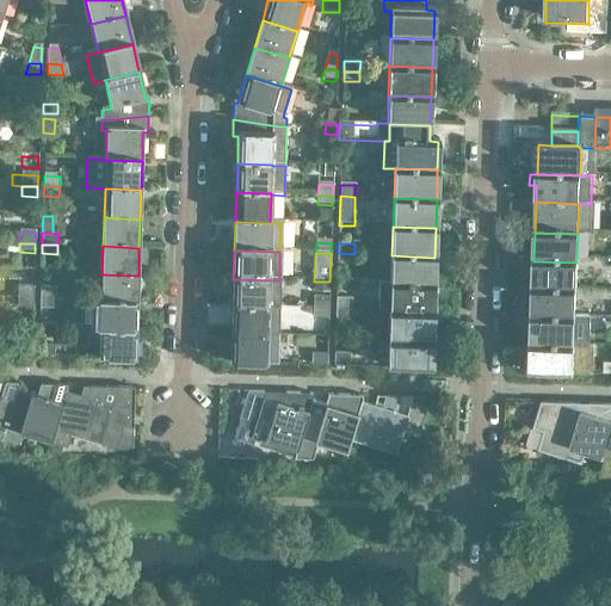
[(353,264),(355,254),(338,253),(338,264),(353,264)]
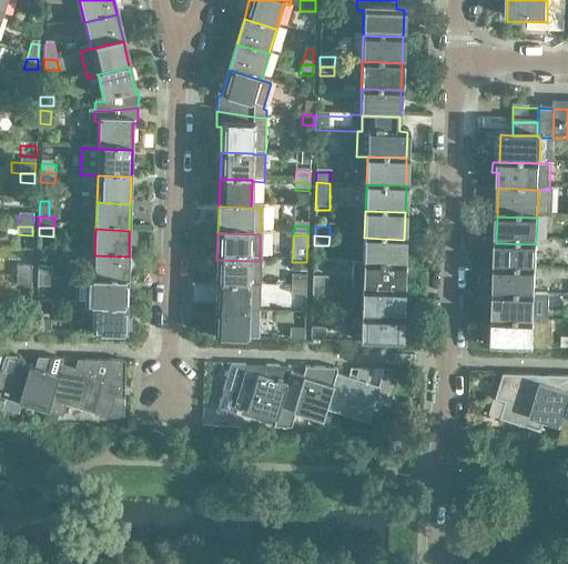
[(403,265),(404,240),(364,238),(363,264),(403,265)]
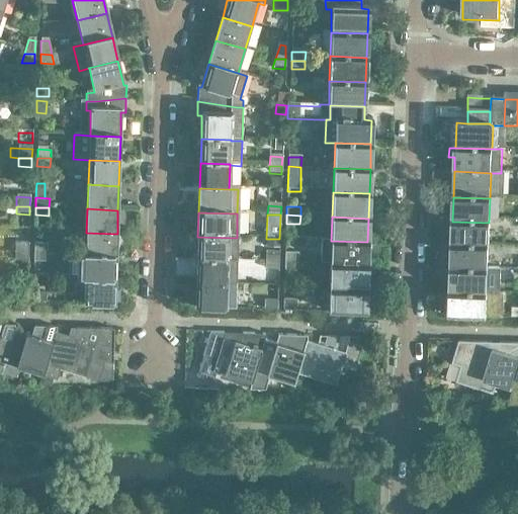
[(489,247),(489,223),(452,222),(451,246),(489,247)]
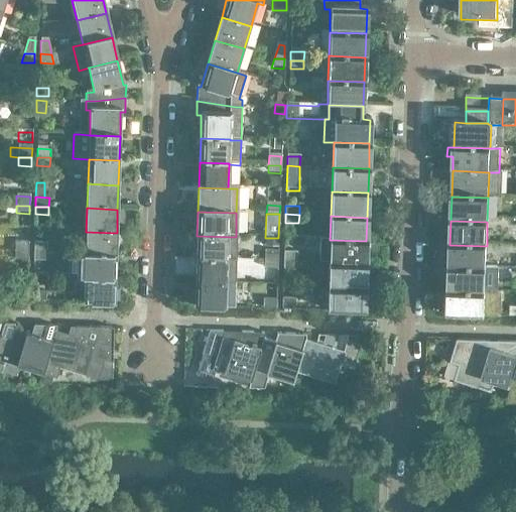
[(116,257),(117,233),(86,232),(86,256),(116,257)]
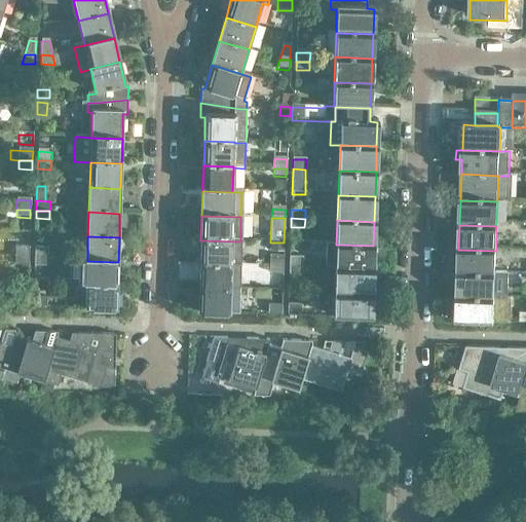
[(200,240),(199,266),(240,267),(241,241),(240,241),(231,241),(200,240)]
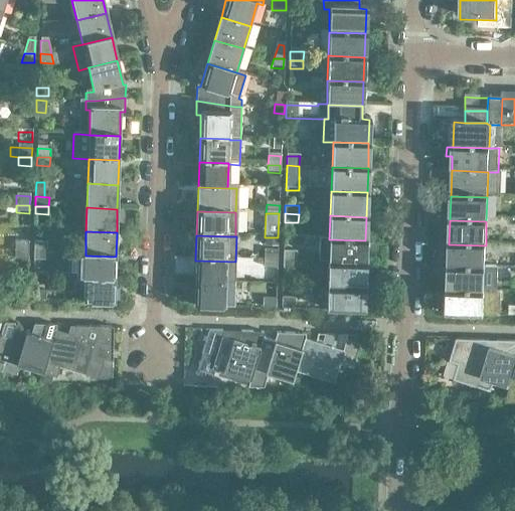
[(265,238),(265,249),(278,249),(278,239),(265,238)]
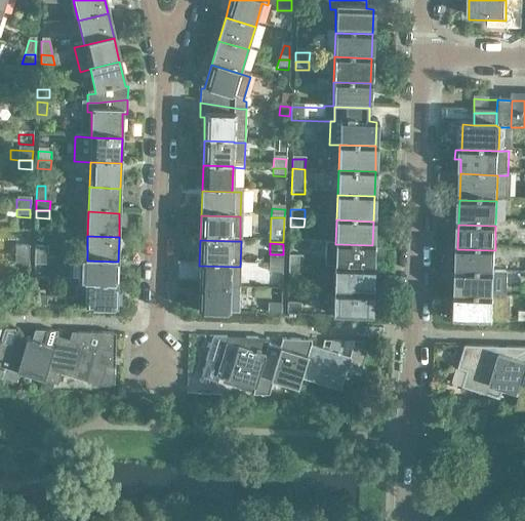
[(325,244),(324,269),(334,270),(371,271),(372,254),(372,249),(372,247),(372,245),(335,244),(325,244)]
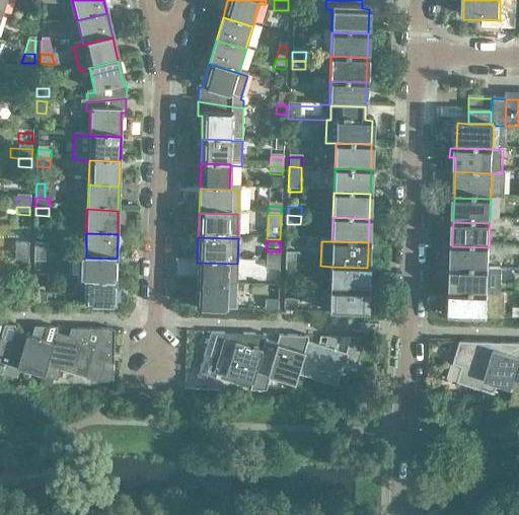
[(28,255),(28,246),(15,245),(14,255),(28,255)]
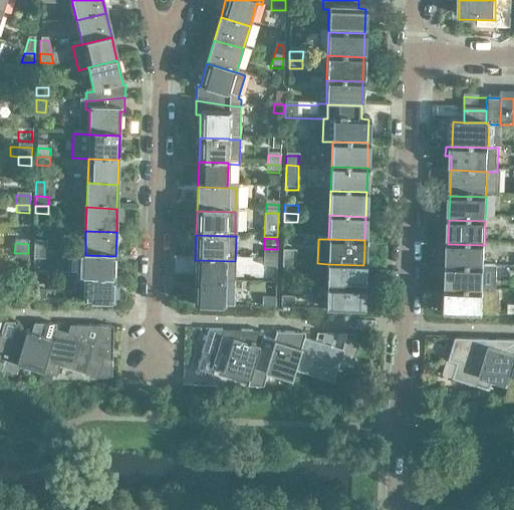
[(47,244),(34,244),(33,254),(47,254),(47,244)]
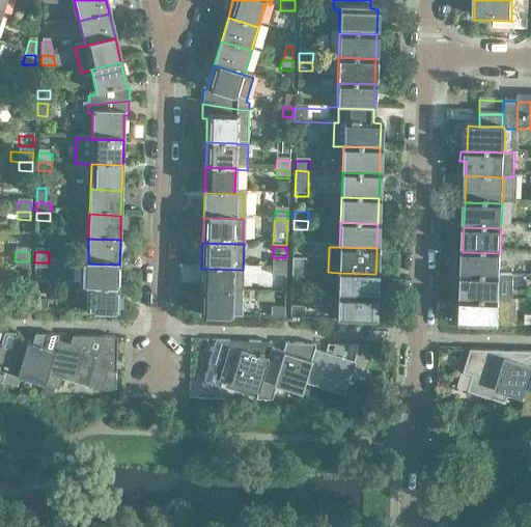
[(500,278),(501,253),(463,252),(463,277),(500,278)]
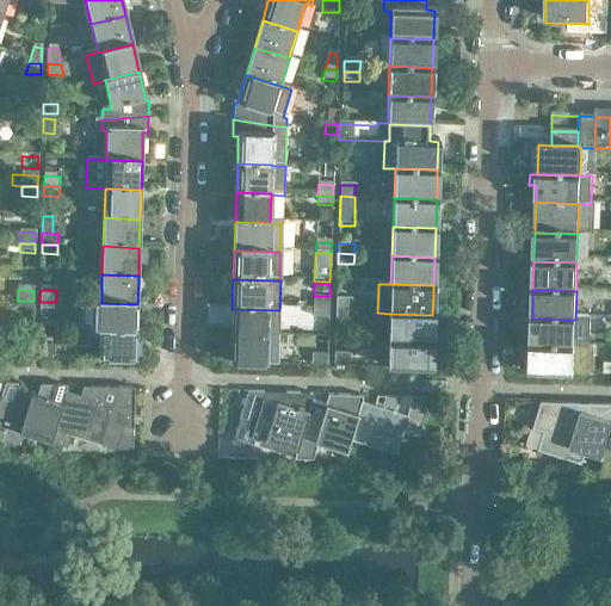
[(329,311),(329,300),(314,300),(314,311),(329,311)]
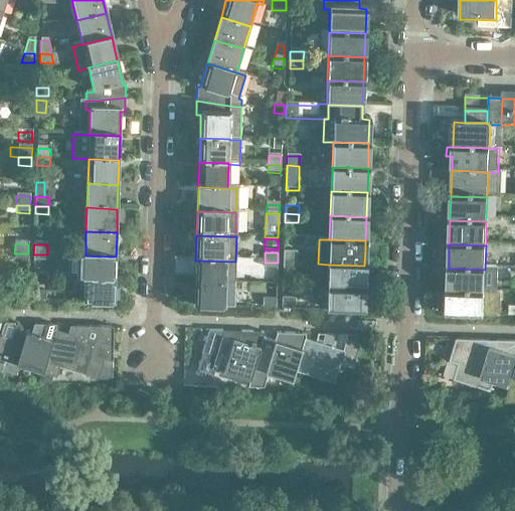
[(284,252),(283,263),(296,264),(297,253),(284,252)]
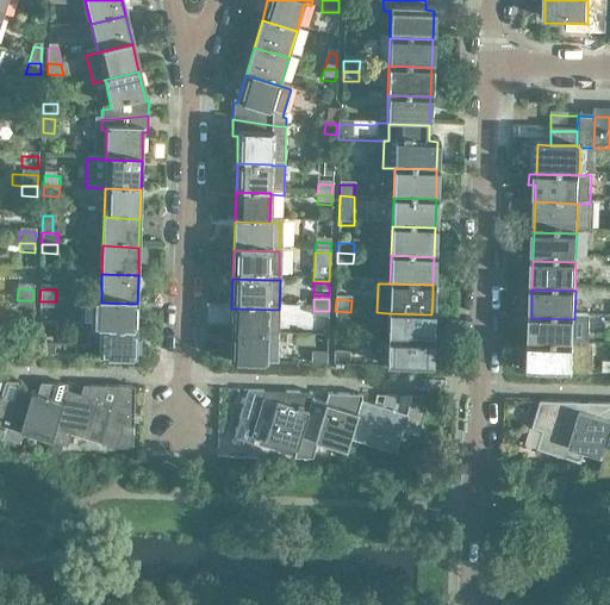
[(92,303),(91,331),(100,331),(136,334),(137,304),(101,303),(92,303)]
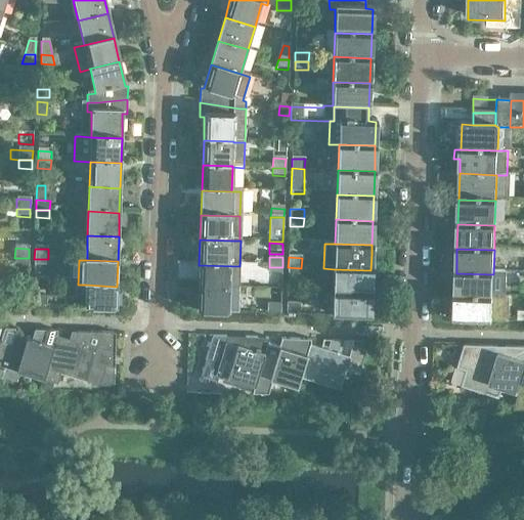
[(238,291),(239,266),(199,265),(199,289),(238,291)]
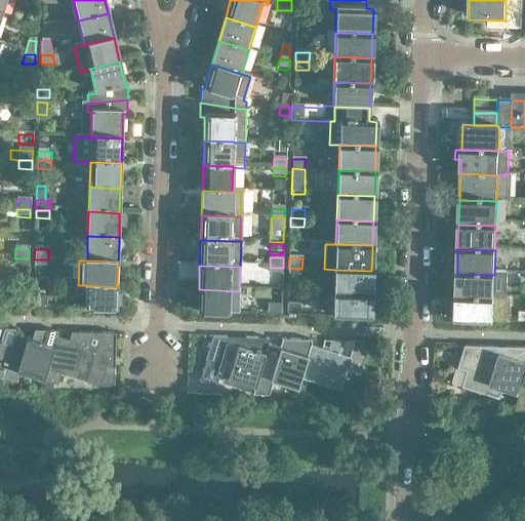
[(371,294),(371,271),(334,270),(334,293),(371,294)]
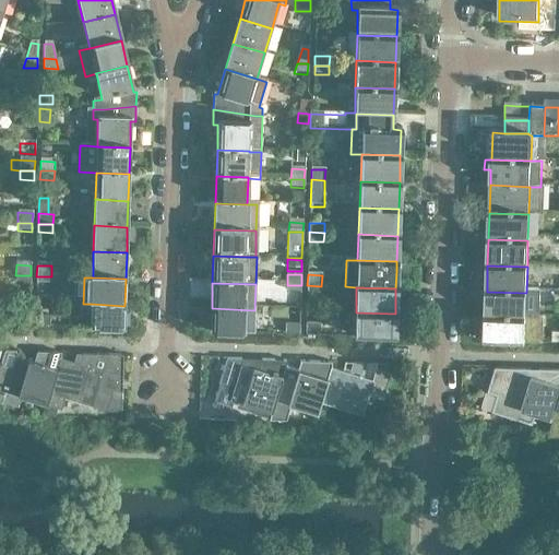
[(525,320),(526,293),(487,292),(486,319),(525,320)]
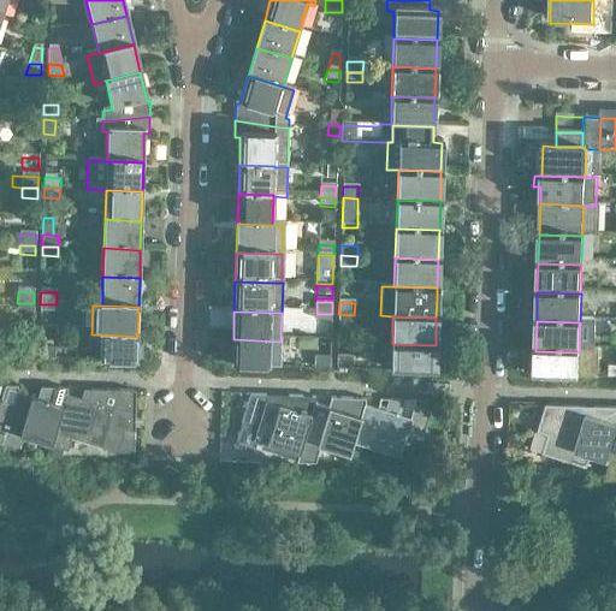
[(136,365),(137,337),(101,334),(100,363),(136,365)]
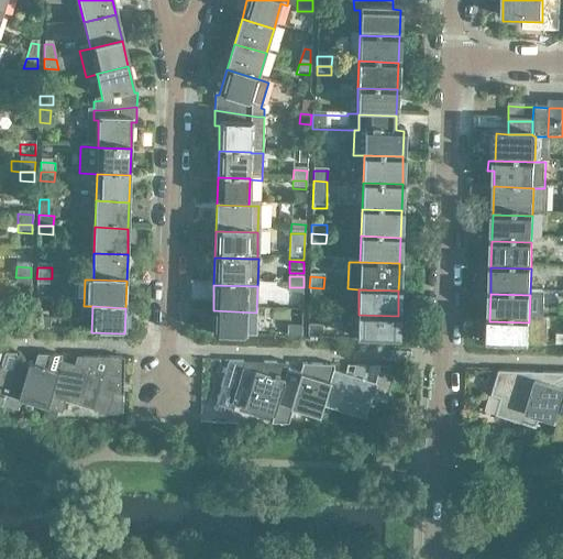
[(255,338),(256,313),(213,310),(212,337),(255,338)]
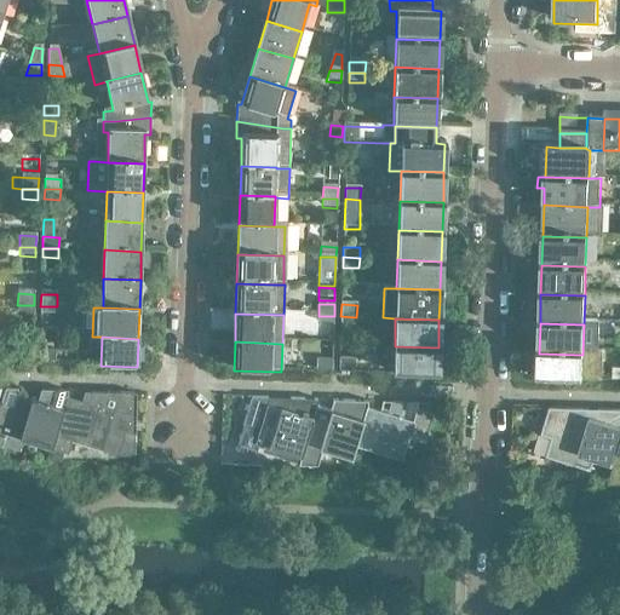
[(437,378),(438,348),(395,346),(394,375),(437,378)]
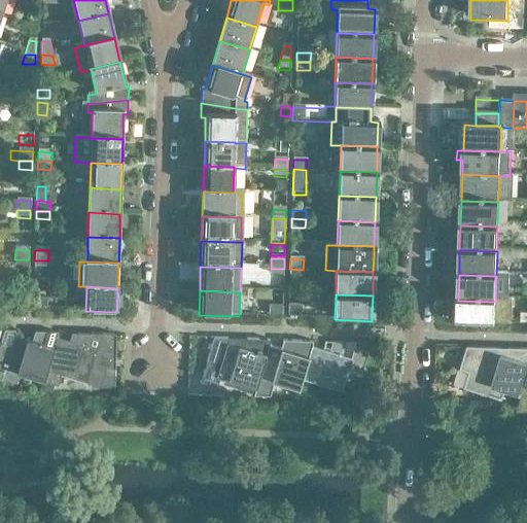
[(13,300),(13,309),(27,309),(27,301),(13,300)]
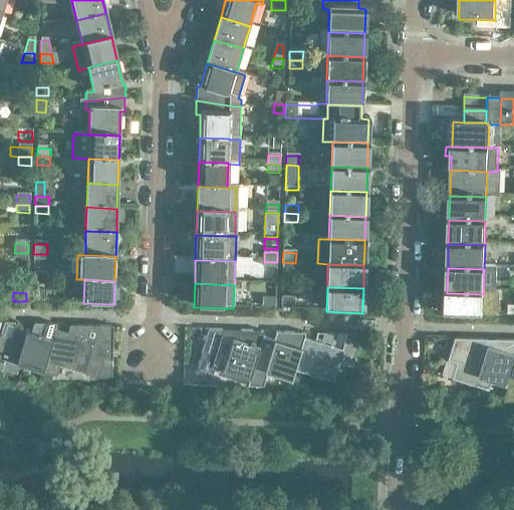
[(32,292),(32,301),(45,302),(45,292),(32,292)]
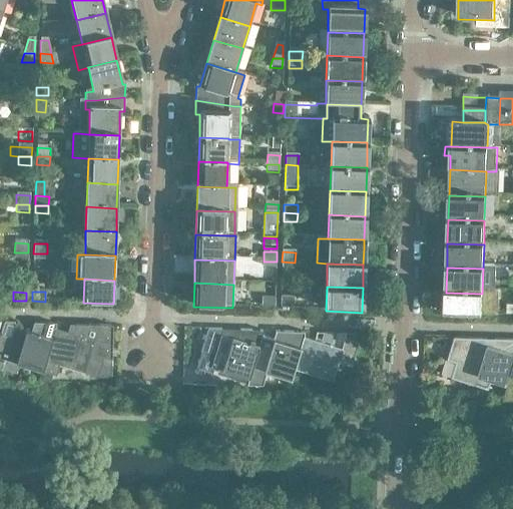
[(446,293),(445,316),(481,317),(497,317),(498,295),(482,294),(446,293)]
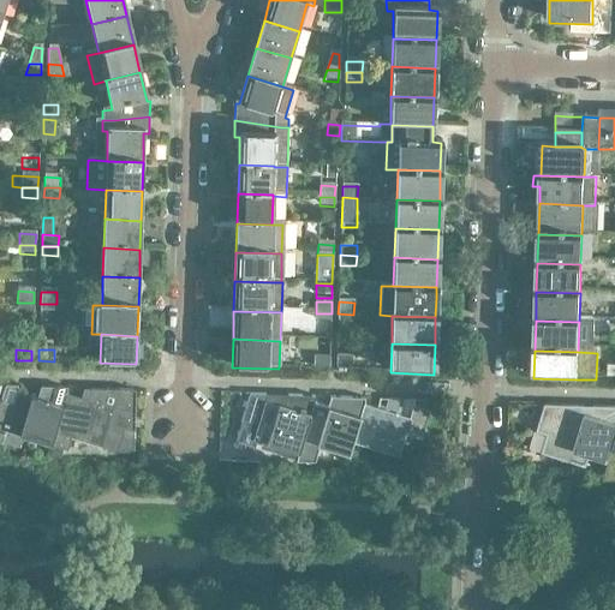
[(336,371),(352,371),(353,359),(336,358),(336,371)]
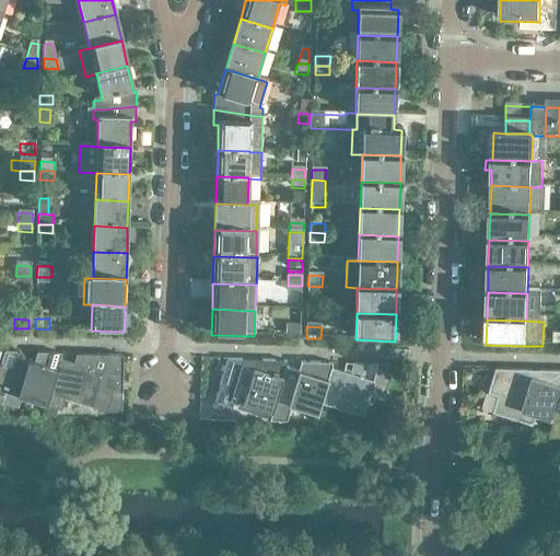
[(286,337),(300,338),(300,328),(286,328),(286,337)]
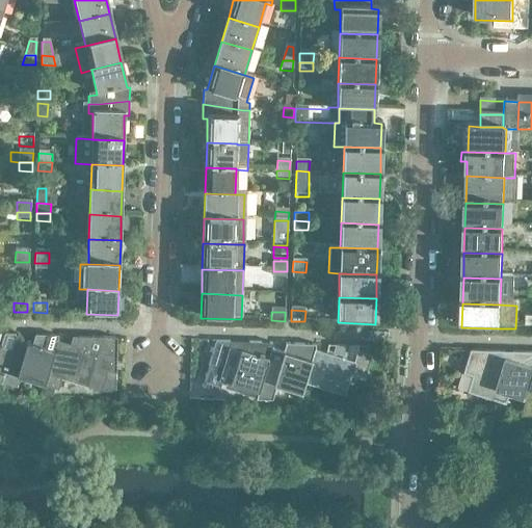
[(10,353),(15,342),(15,337),(0,336),(0,385),(0,386),(1,387),(5,375),(4,375),(11,353),(10,353)]
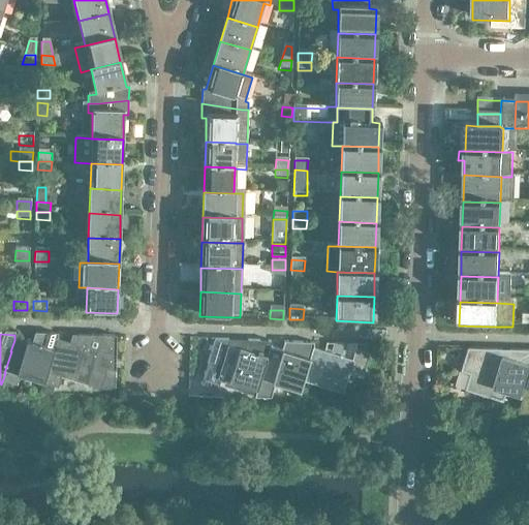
[(53,352),(57,341),(57,337),(34,336),(31,346),(14,341),(14,340),(10,351),(11,351),(4,373),(5,373),(1,384),(12,388),(16,376),(43,384),(43,385),(44,385),(48,375),(48,374),(54,353),(53,352)]
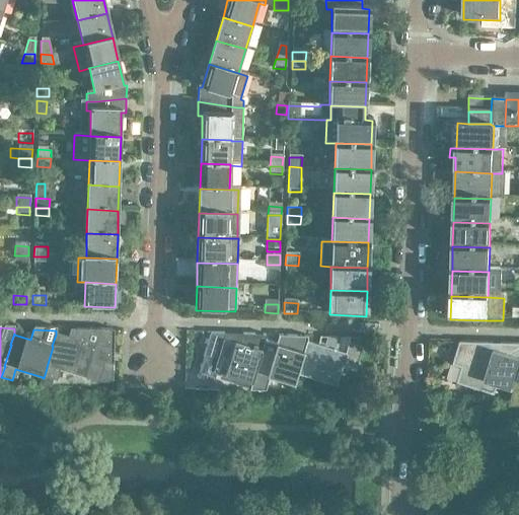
[(114,333),(88,332),(76,330),(73,341),(57,336),(56,335),(52,346),(53,347),(47,367),(47,368),(44,378),(57,382),(60,372),(84,379),(98,384),(113,385),(114,333)]
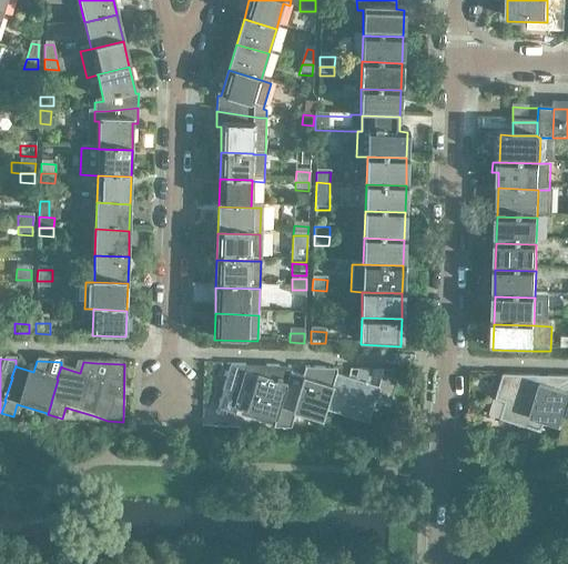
[(279,411),(286,386),(285,386),(290,374),(290,370),(266,369),(263,380),(245,374),(245,373),(244,373),(245,369),(230,368),(215,418),(231,422),(235,410),(276,422),(280,411),(279,411)]
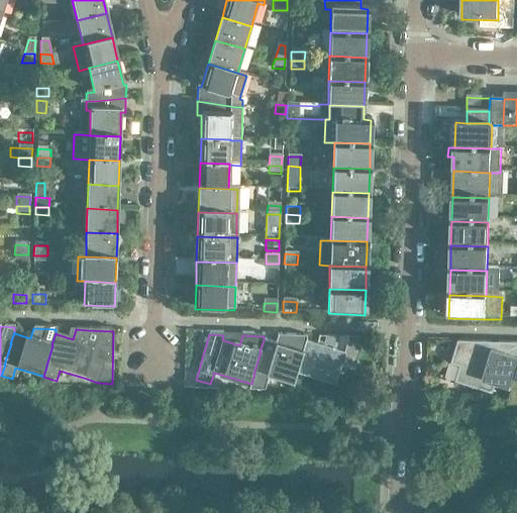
[(264,340),(260,351),(261,351),(253,374),(254,374),(292,385),(292,386),(293,386),(296,376),(295,375),(302,353),(294,350),(292,350),(296,337),(284,337),(281,346),(265,341),(264,340)]
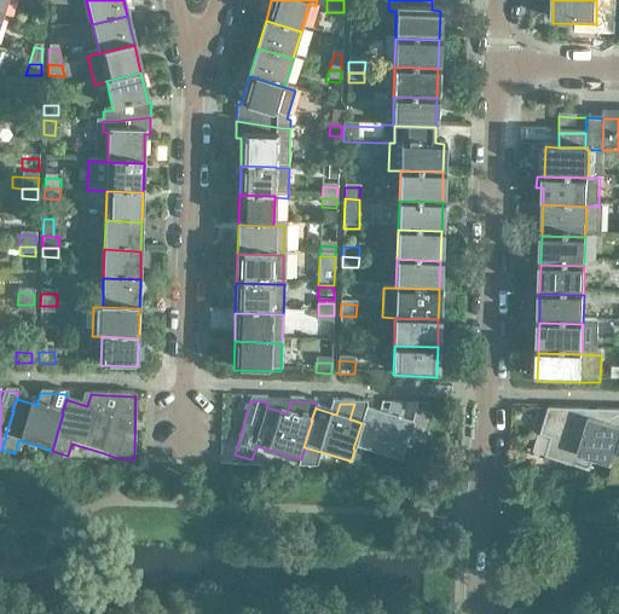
[(365,410),(362,423),(353,449),(354,450),(399,463),(400,464),(408,441),(423,445),(432,417),(416,412),(412,424),(412,426),(403,422),(400,421),(404,405),(389,405),(386,417),(366,411),(366,410),(365,410)]
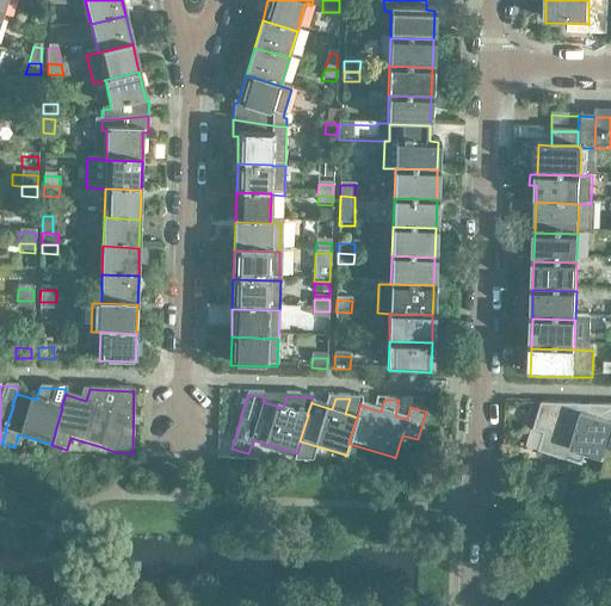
[(608,451),(610,440),(610,407),(543,404),(535,432),(545,436),(541,453),(585,467),(587,458),(604,463),(604,464),(605,464),(609,451),(608,451)]
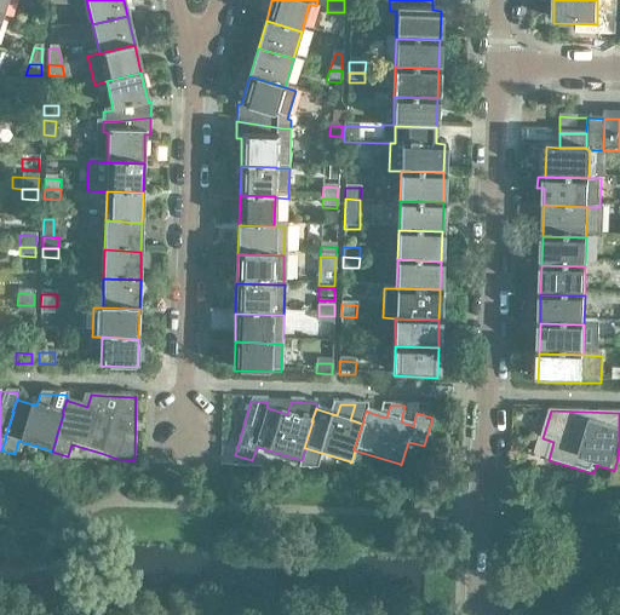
[(609,483),(608,488),(619,488),(619,447),(616,458),(618,458),(614,471),(613,471),(609,483)]
